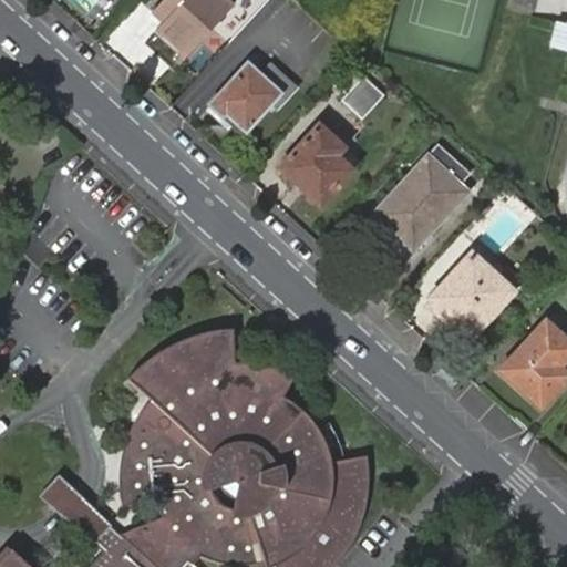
[(156,30),(186,58),(232,7),(224,0),(163,0),(152,12),(163,22),(156,30)]
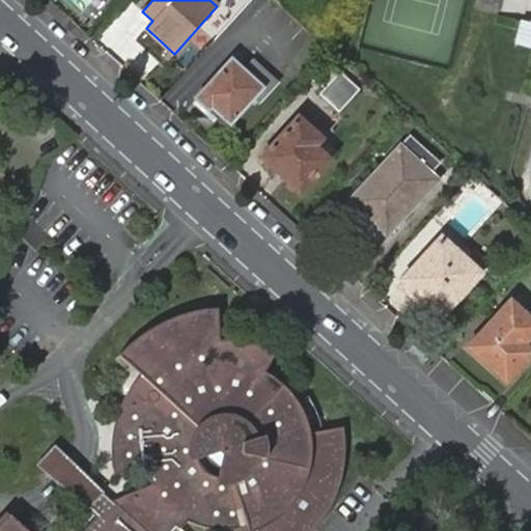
[(231,0),(243,10),(251,0),(231,0)]
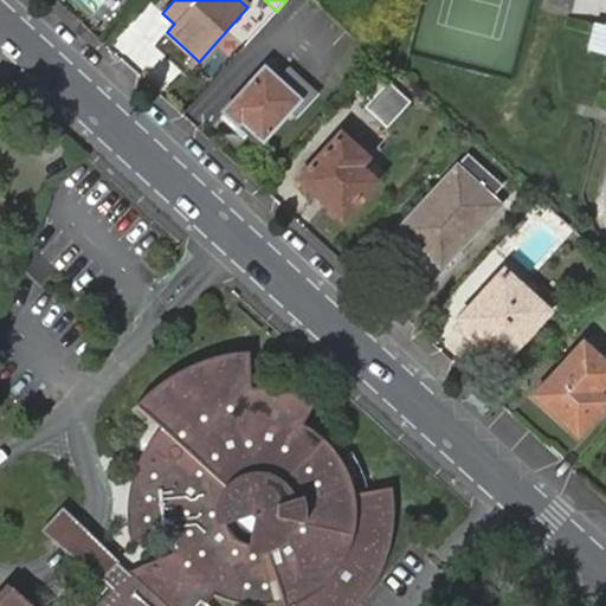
[(605,27),(595,25),(590,50),(605,53),(605,27)]
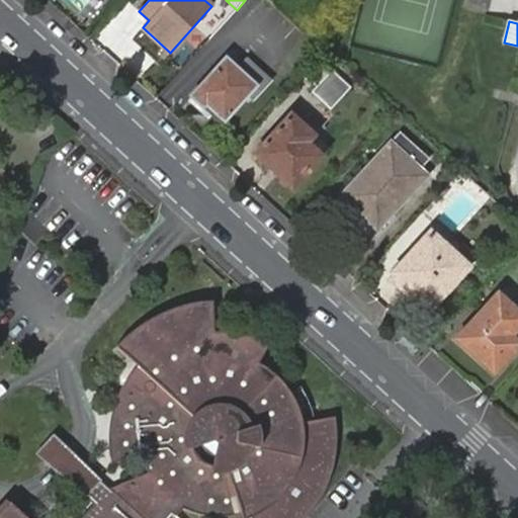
[(305,78),(316,88),(332,69),(321,59),(305,78)]
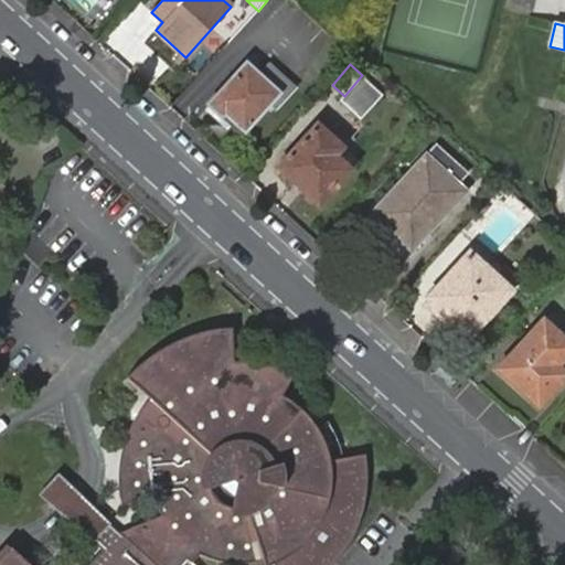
[(221,116),(232,127),(235,124),(244,132),(272,103),(276,108),(294,88),(269,66),(259,77),(246,65),(209,105),(221,116)]
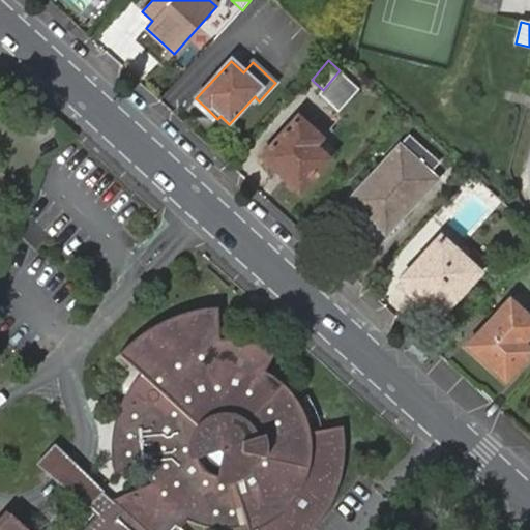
[(320,93),(339,111),(359,88),(340,70),(323,90),(320,93)]
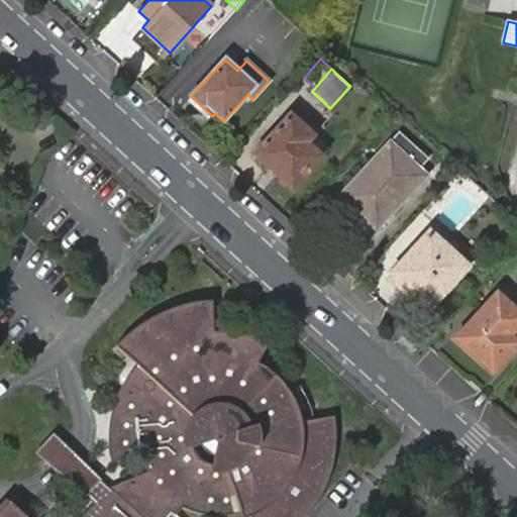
[(208,120),(212,116),(202,106),(199,111),(208,120)]
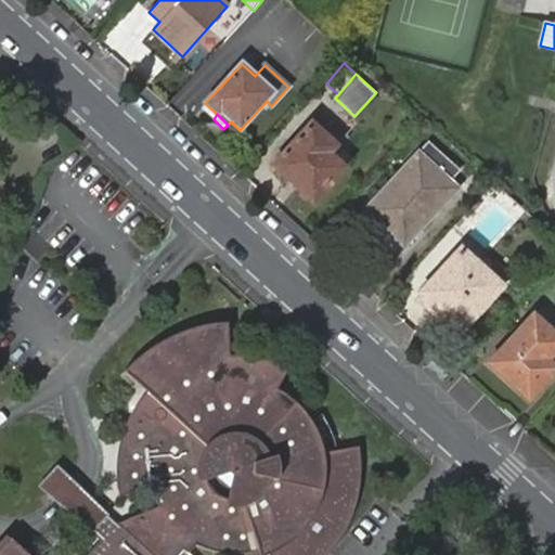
[(272,166),(313,203),(344,169),(351,160),(336,146),(311,124),(272,166)]
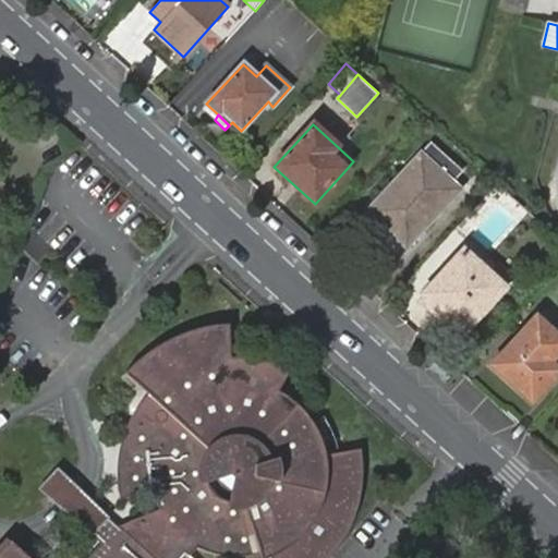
[(420,226),(456,186),(452,183),(462,172),(431,143),(376,202),(389,214),(379,225),(407,249),(424,229),(420,226)]
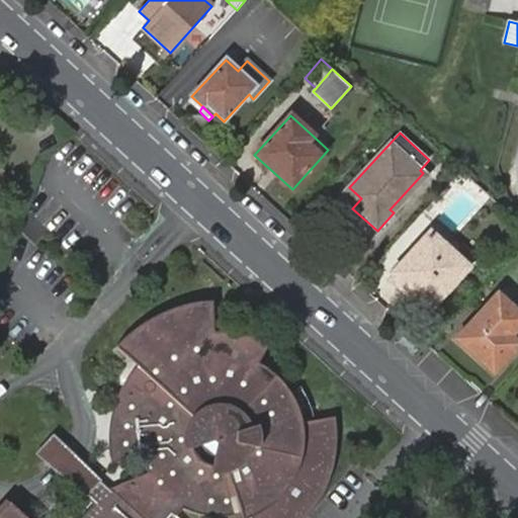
[(427,178),(423,173),(390,209),(394,212),(427,178)]
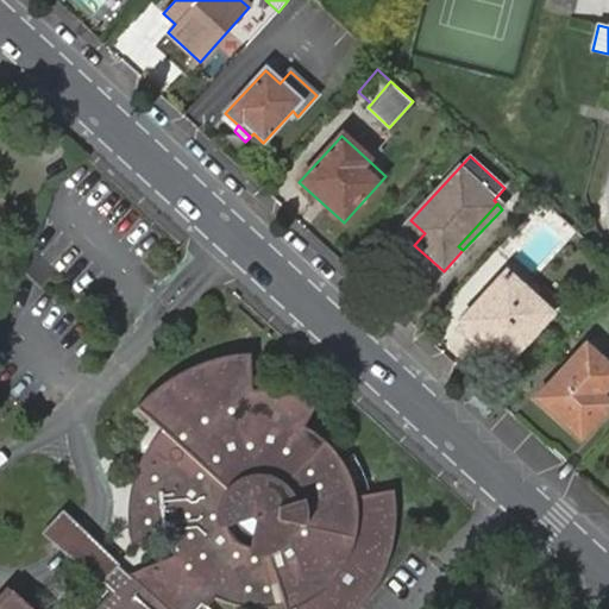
[(425,233),(410,220),(401,231),(414,245),(425,233)]
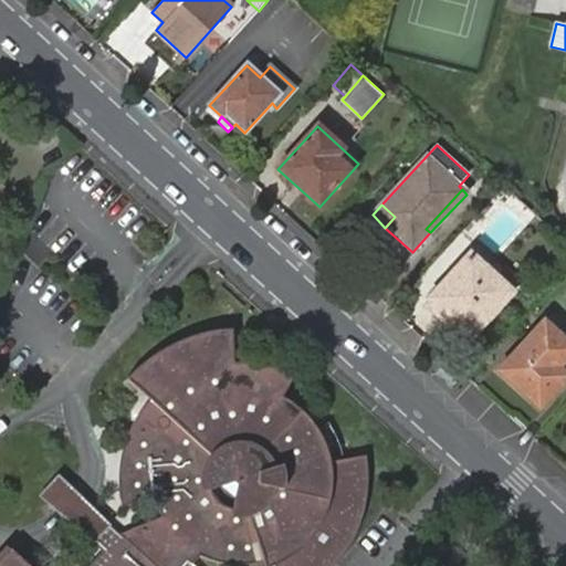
[(427,305),(452,328),(456,323),(471,337),(493,314),(512,293),(511,292),(520,282),(505,269),(496,279),(470,255),(429,300),(431,301),(427,305)]
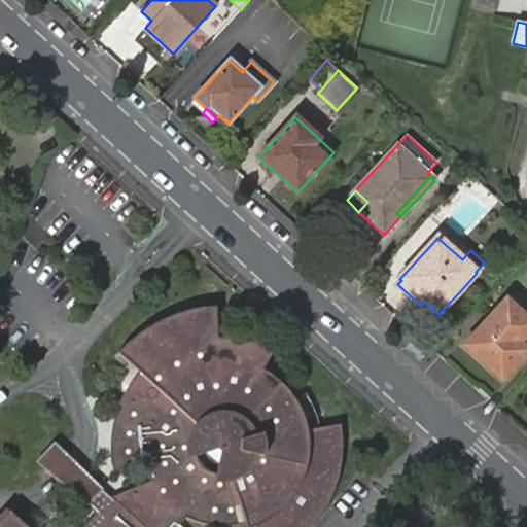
[(424,301),(421,306),(437,321),(462,295),(459,292),(438,314),(424,301)]
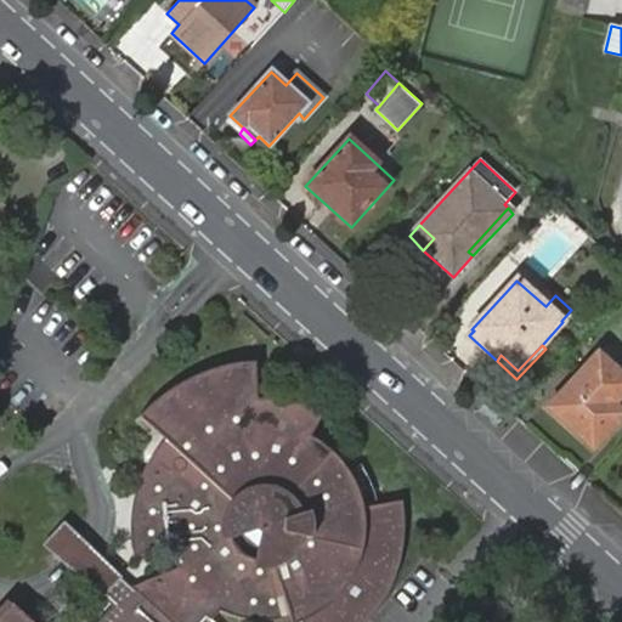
[(548,407),(593,447),(621,416),(621,374),(598,352),(548,407)]
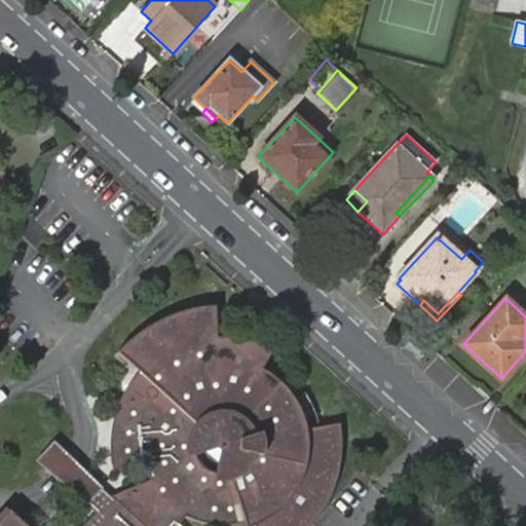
[(180,525),(178,524),(185,516),(197,521),(210,524),(222,525),(234,524),(247,521),(259,516),(273,504),(283,495),(290,485),(295,474),(298,461),(300,449),(299,437),(298,430),(292,412),(286,402),(277,391),(268,383),(258,376),(268,357),(255,351),(243,347),(232,346),(218,346),(216,314),(199,316),(182,321),(161,330),(137,345),(124,358),(140,371),(128,385),(122,397),(114,418),(110,442),(112,464),(114,471),(144,463),(150,480),(111,496),(99,485),(83,500),(95,512),(81,525),(75,525),(71,522),(67,525),(180,525)]
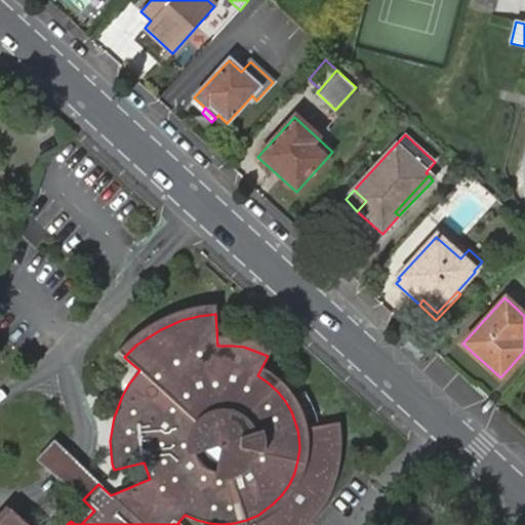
[(422,355),(408,341),(404,347),(418,360),(422,355)]
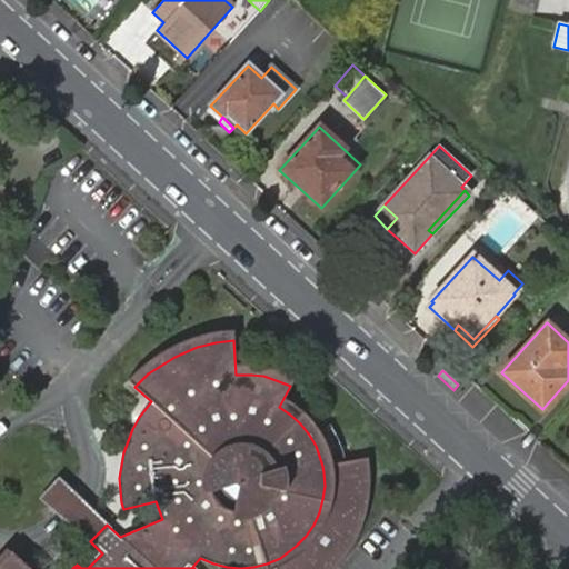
[(568,412),(559,425),(568,435),(568,412)]
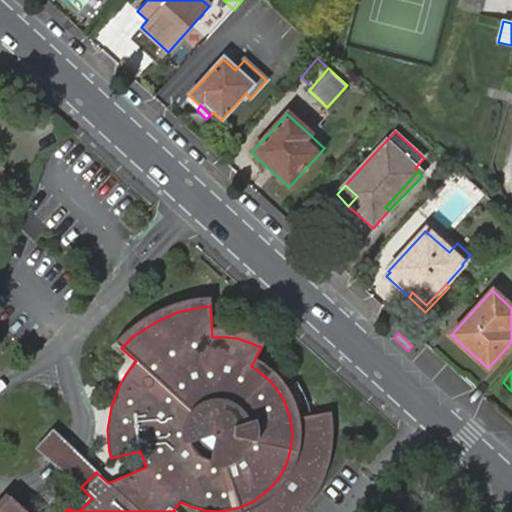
[(70,479),(81,487),(96,472),(84,460),(69,446),(66,443),(52,430),(35,450),(51,462),(54,465),(70,479)]
